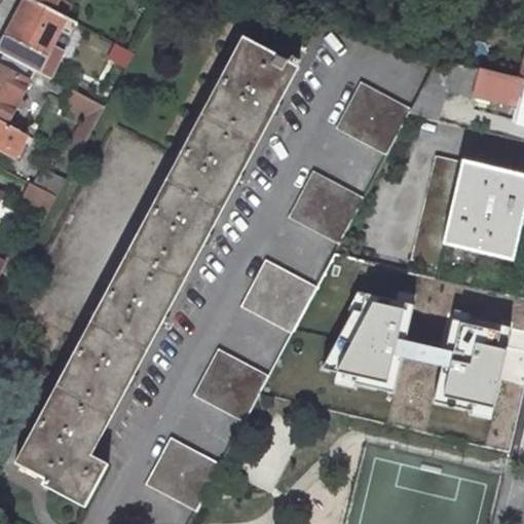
[(22,0),(0,41),(0,49),(34,68),(35,69),(64,15),(63,14),(35,0),(22,0)]
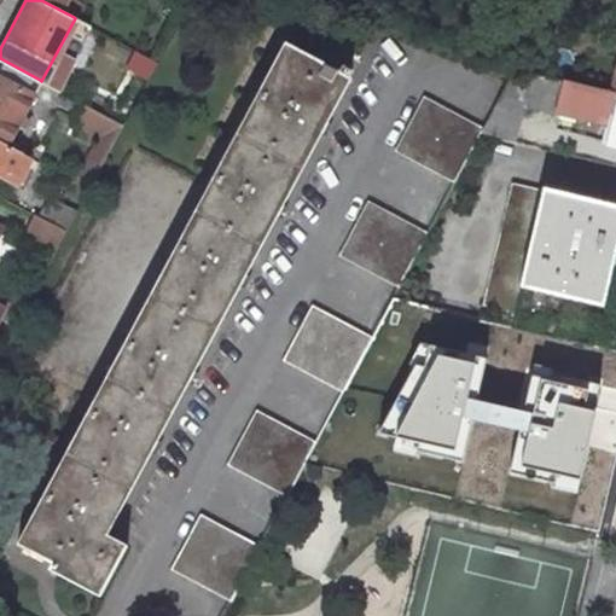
[(41,0),(74,17),(81,4),(75,0),(41,0)]
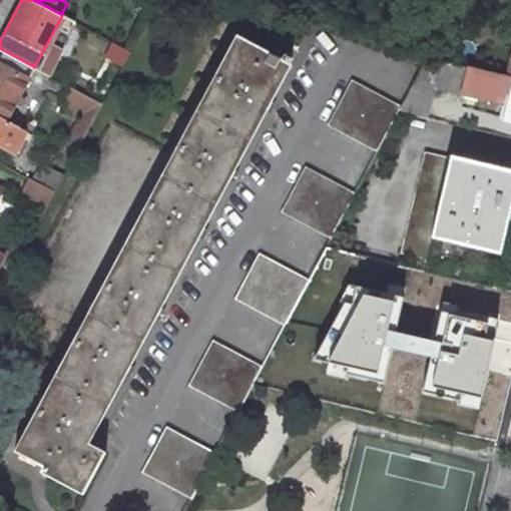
[(235,33),(13,450),(42,465),(39,471),(81,493),(104,451),(87,442),(123,374),(157,312),(190,248),(223,186),(270,100),(290,62),(288,61),(291,57),(283,52),(281,57),(235,33)]
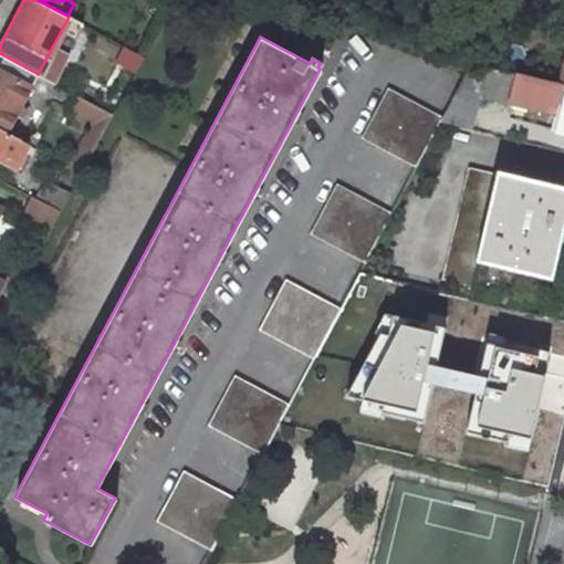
[(122,43),(111,65),(132,75),(143,54),(122,43)]
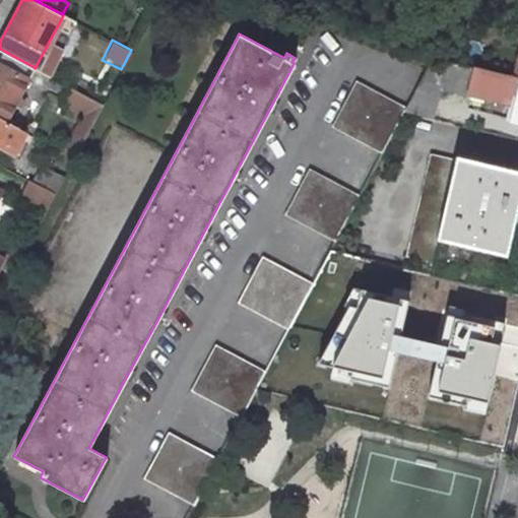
[(0,119),(4,121),(13,104),(17,96),(34,67),(0,49),(0,119)]
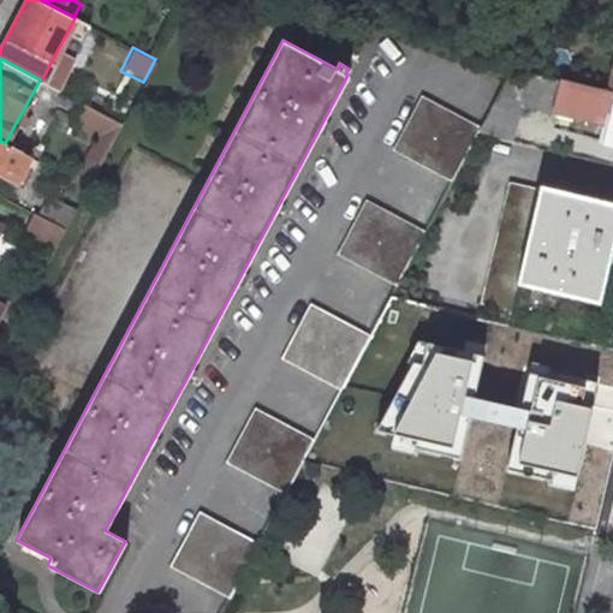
[(480,124),(477,129),(512,138),(519,106),(523,103),(602,121),(609,91),(531,71),(510,67),(480,124)]
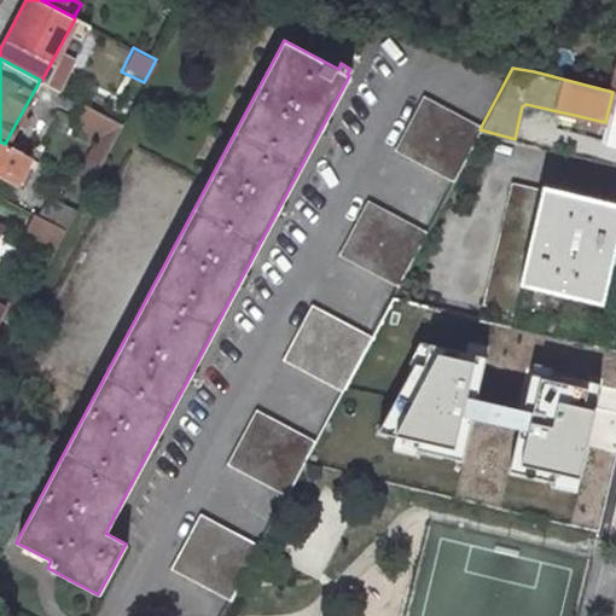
[(422,93),(393,147),(452,179),(480,129),(482,125),(422,93)]
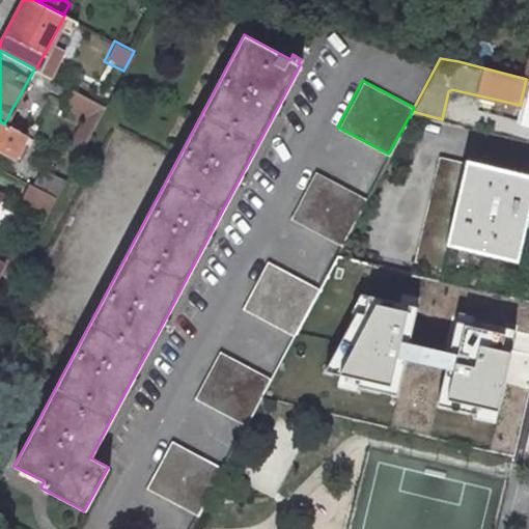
[(105,105),(74,89),(65,105),(85,115),(64,155),(75,160),(105,105)]
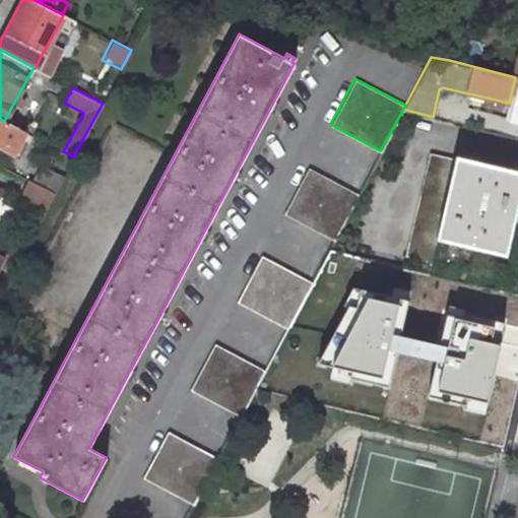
[(23,100),(17,96),(13,104),(19,107),(23,100)]
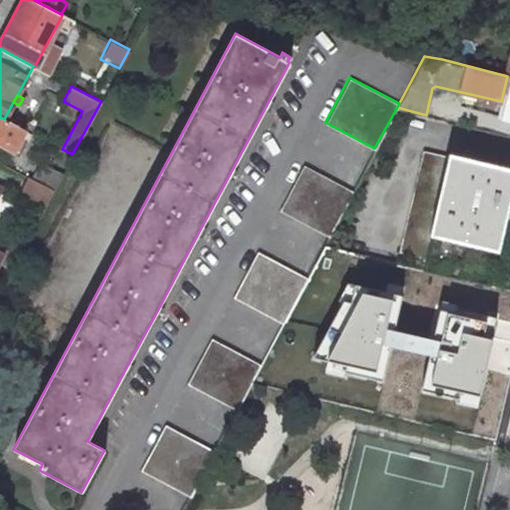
[(0,139),(15,147),(24,129),(4,119),(0,117),(0,139)]
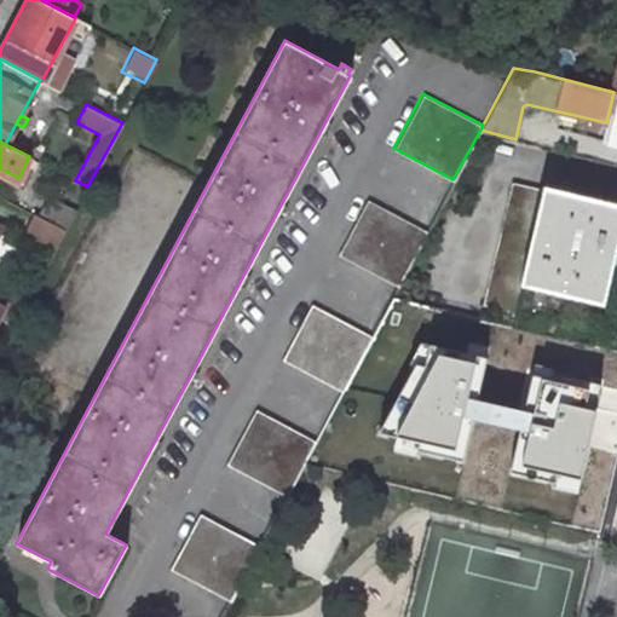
[(513,180),(484,303),(517,311),(523,286),(520,284),(543,186),(513,180)]
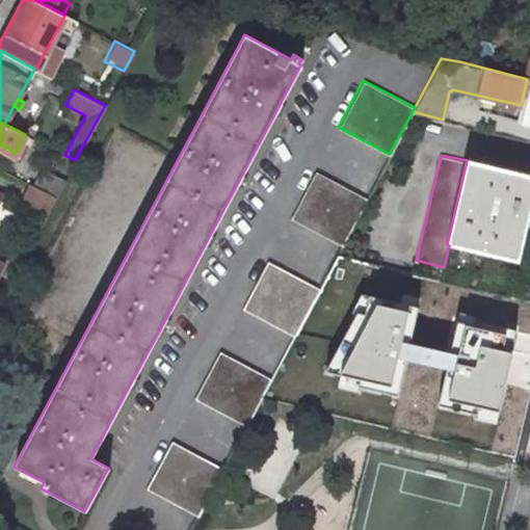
[(529,176),(467,160),(447,244),(449,245),(517,262),(523,234),(529,205),(529,176)]
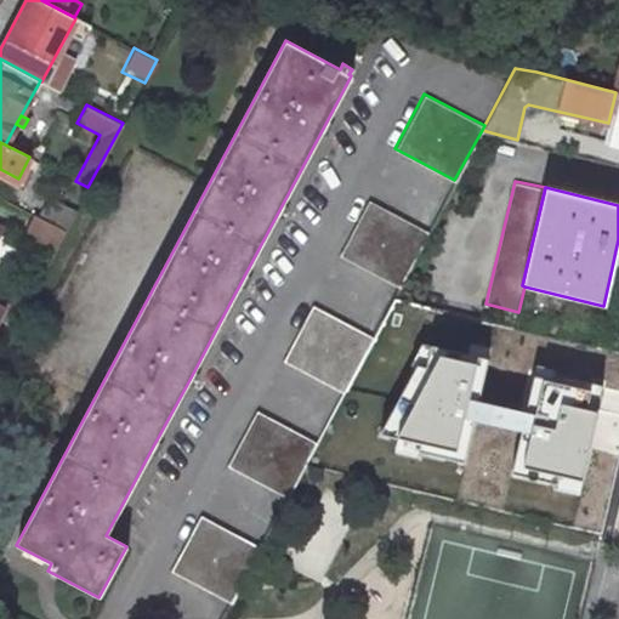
[(51,198),(41,219),(64,231),(75,210),(51,198)]
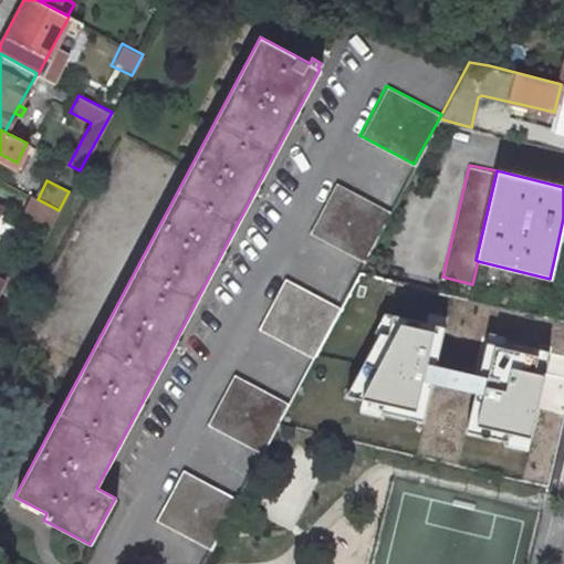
[(335,181),(309,231),(363,261),(389,210),(335,181)]
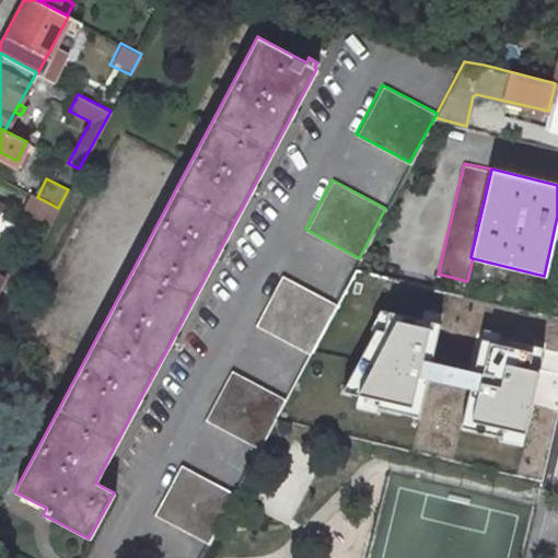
[(49,223),(58,208),(37,197),(31,194),(23,209),(49,223)]
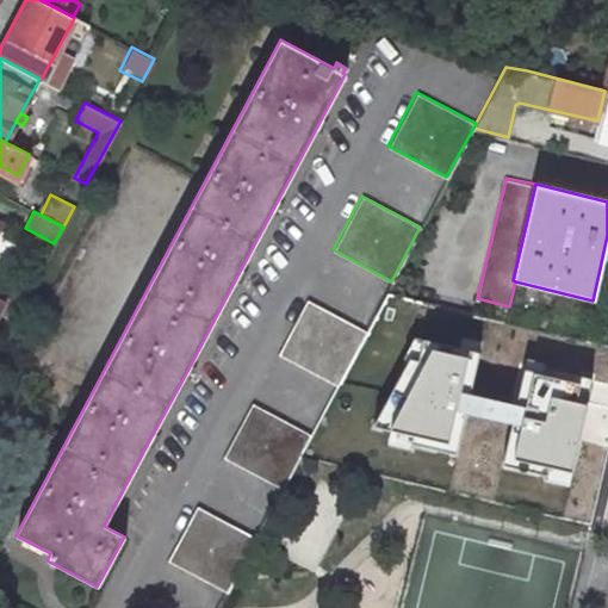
[(17,281),(7,298),(22,305),(30,290),(17,281)]
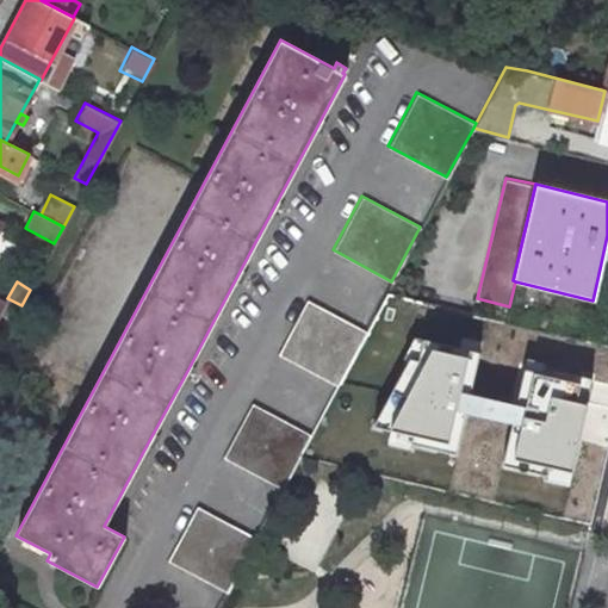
[(306,298),(277,353),(336,385),(342,373),(358,345),(365,330),(306,298)]
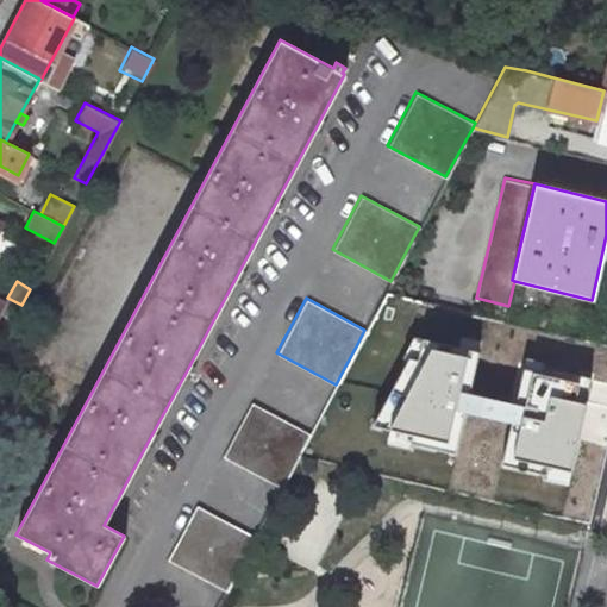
[(455,437),(470,345),(392,323),(349,411),(455,437)]
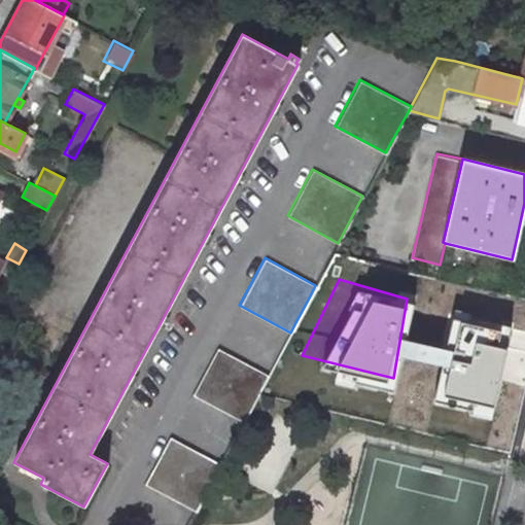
[(518,324),(434,307),(414,405),(496,422),(518,324)]
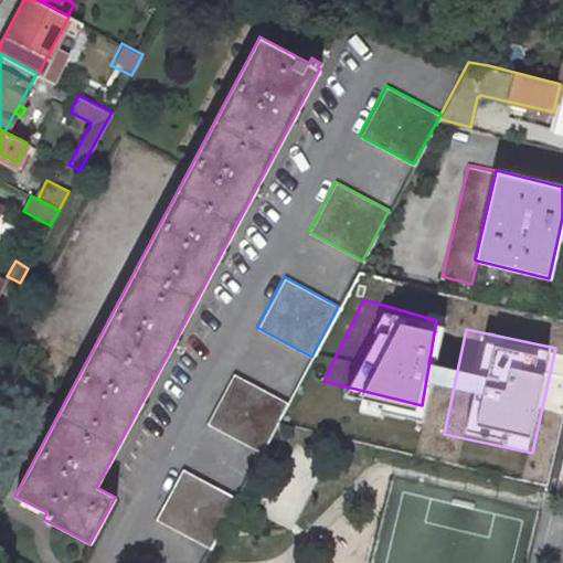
[(232,372),(205,423),(259,452),(277,420),(287,402),(232,372)]
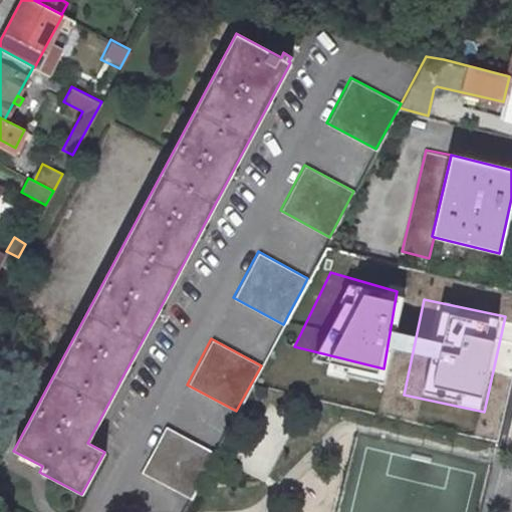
[(165,426),(141,471),(190,498),(215,452),(165,426)]
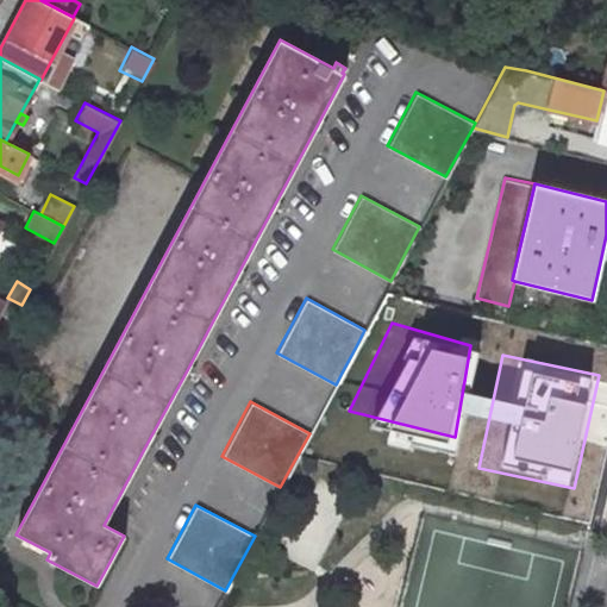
All buildings are outlined.
